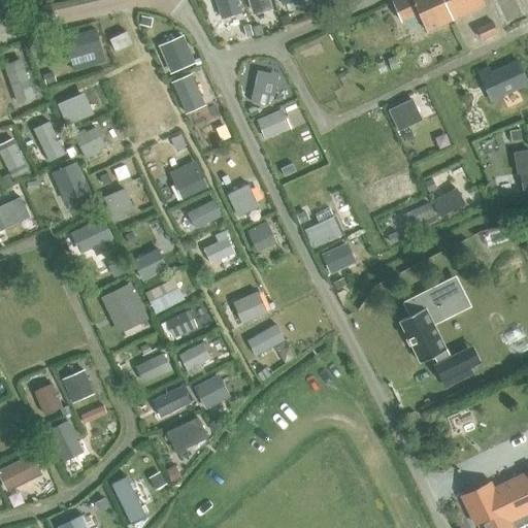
[(216,0),(222,18),(241,11),(236,0),(216,0)]
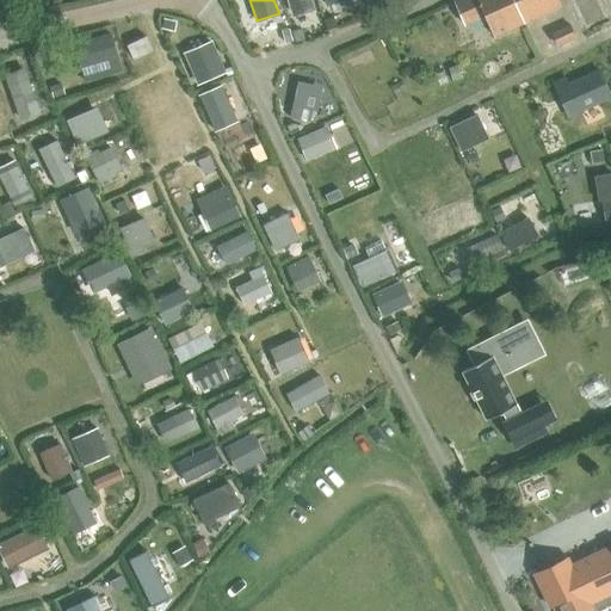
[(312,7),(308,0),(288,0),(292,13),(312,7)]
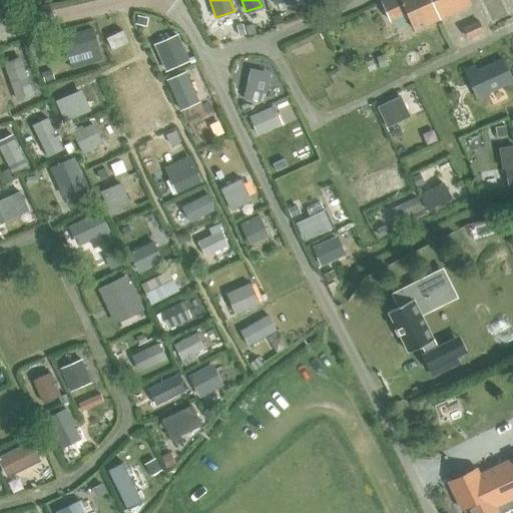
[(415,31),(471,5),(468,0),(381,0),(380,1),(390,22),(406,15),(415,31)]
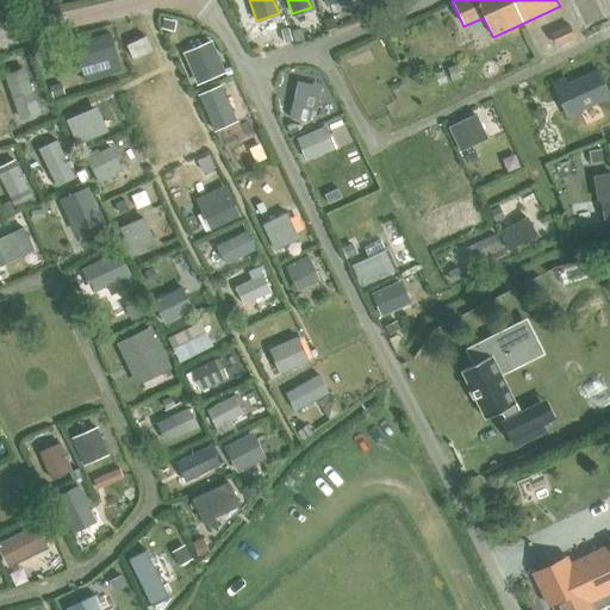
[(332,18),(324,20),(327,30),(336,27),(332,18)]
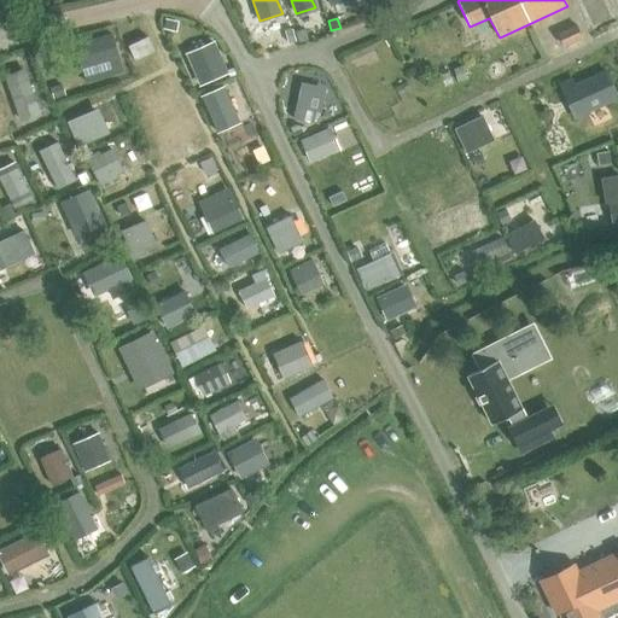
[(167,19),(164,29),(174,31),(176,22),(167,19)]
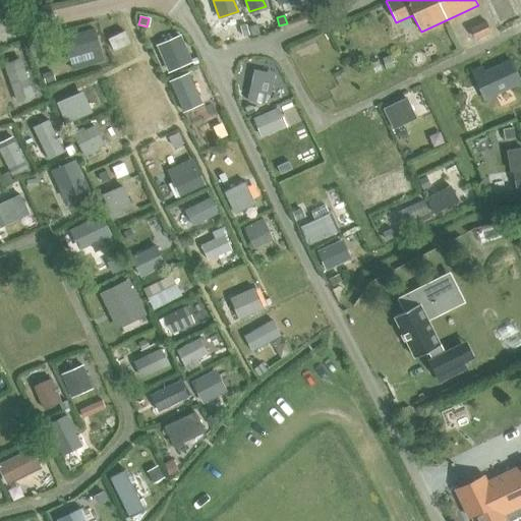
[(469,27),(475,40),(491,32),(486,19),(469,27)]
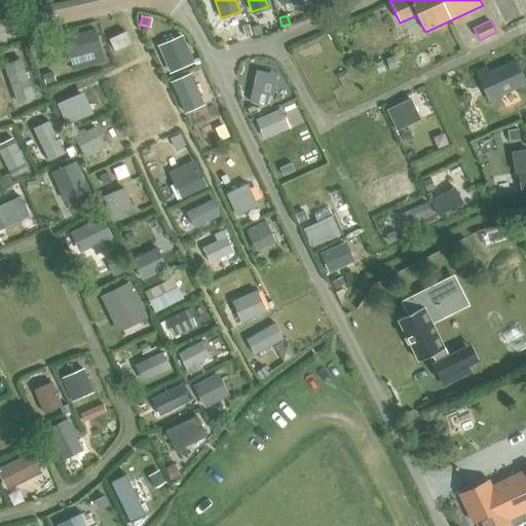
[(249,26),(242,27),(246,37),(252,35),(249,26)]
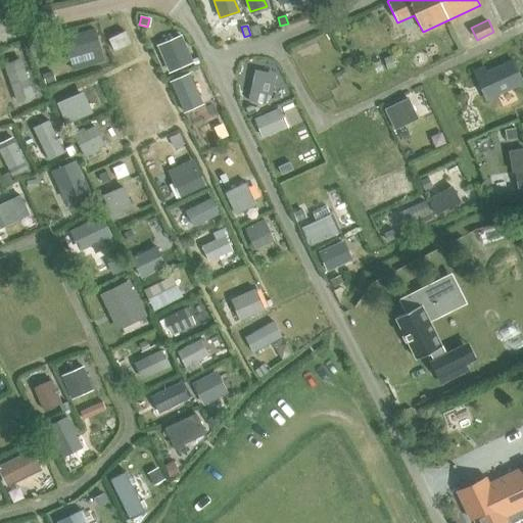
[(258,26),(250,28),(253,36),(260,35),(258,26)]
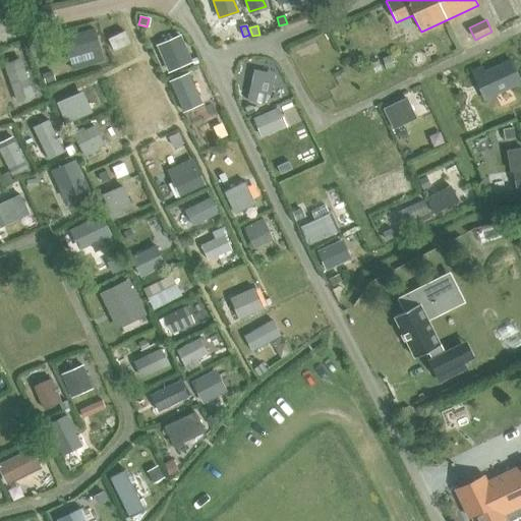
[(60,38),(71,71),(104,60),(94,27),(60,38)]
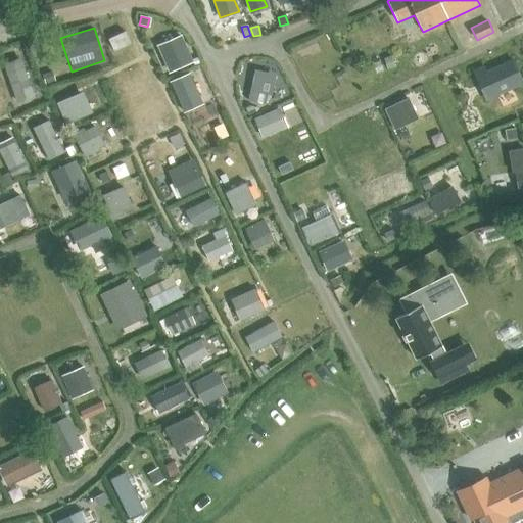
[(131,43),(125,32),(109,39),(114,51),(131,43)]
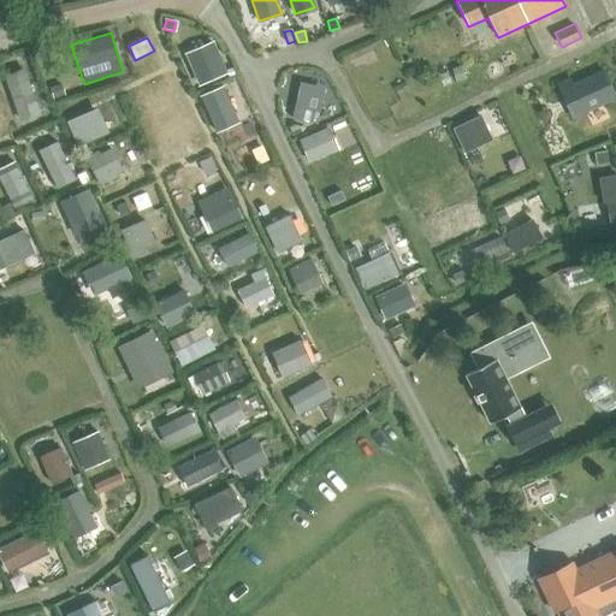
[(212,43),(187,53),(200,83),(223,72),(212,43)]
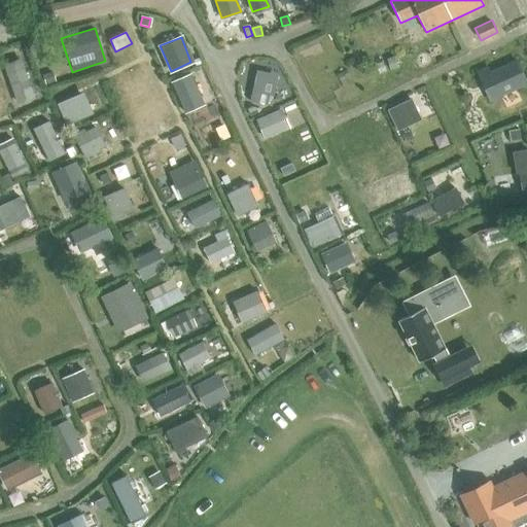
[(395,57),(387,60),(391,70),(398,67),(395,57)]
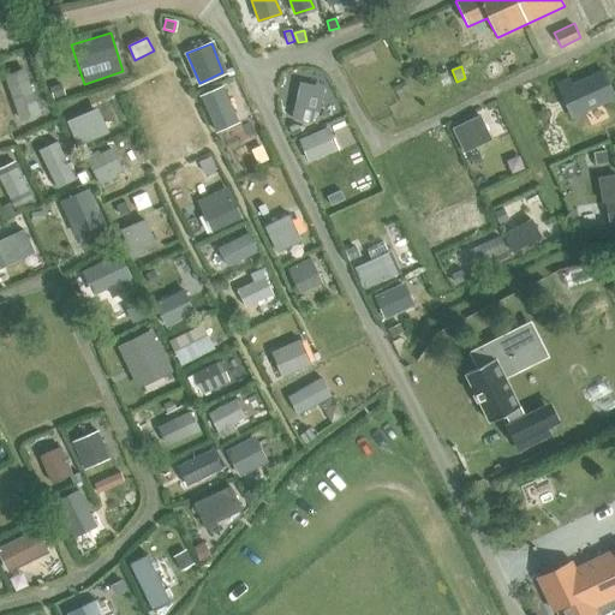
[(37,112),(24,72),(6,78),(19,118),(37,112)]
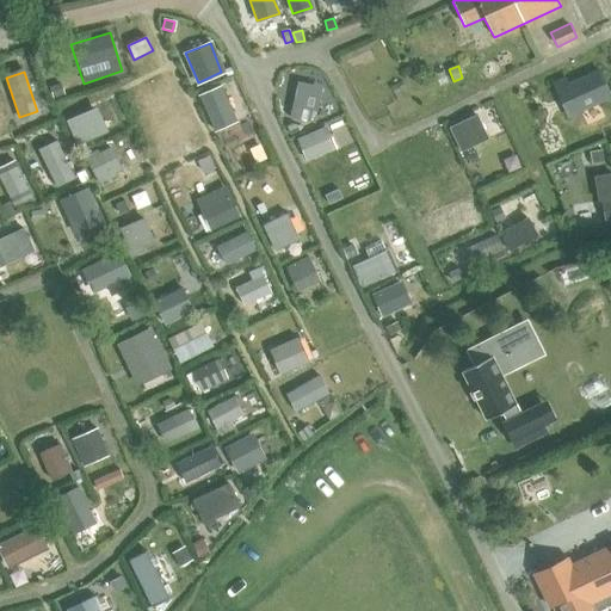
[(61,85),(51,88),(54,98),(65,94),(61,85)]
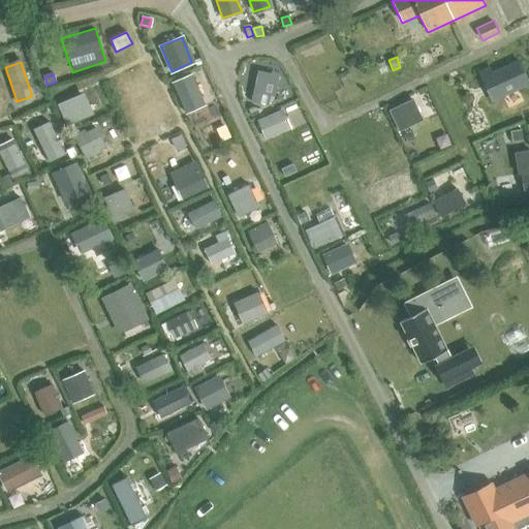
[(182,105),(200,97),(190,74),(172,83),(182,105)]
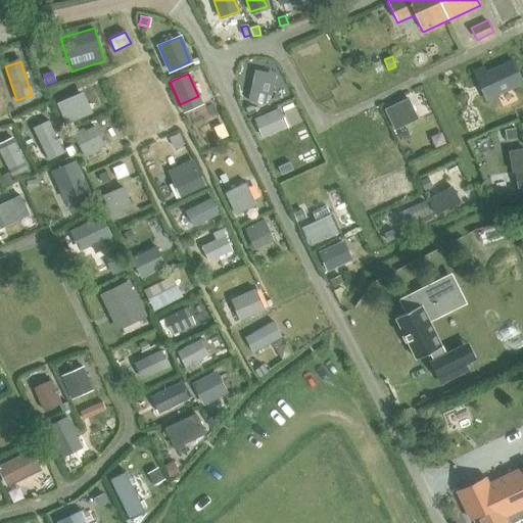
[(248,100),(269,104),(274,79),(253,75),(248,100)]
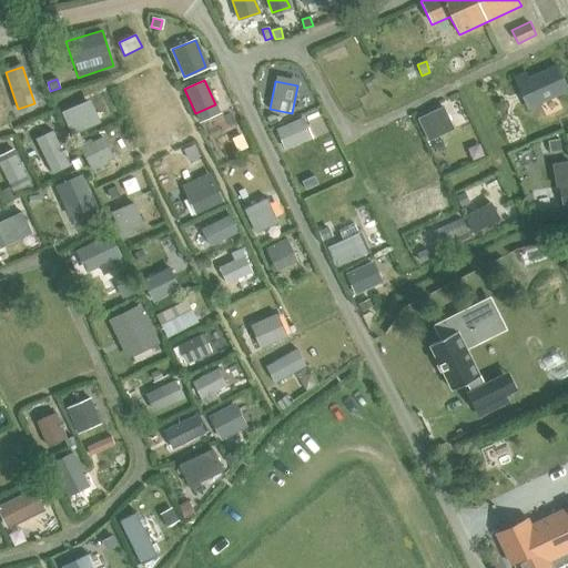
[(71,134),(97,123),(87,101),(62,112),(71,134)]
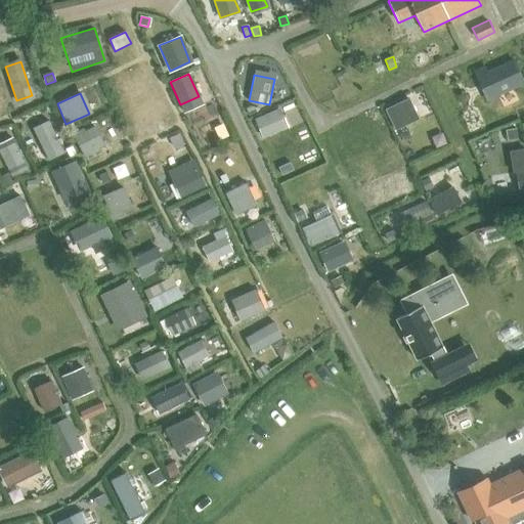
[(396,128),(417,118),(407,99),(387,108),(396,128)]
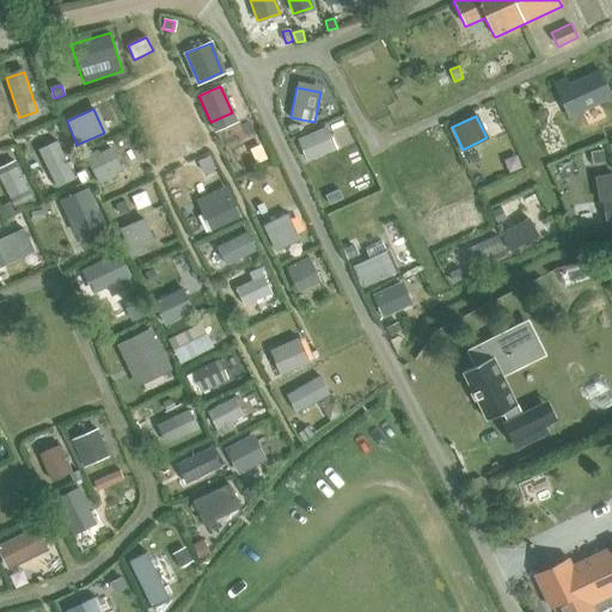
[(307,159),(334,147),(326,129),(299,140),(307,159)]
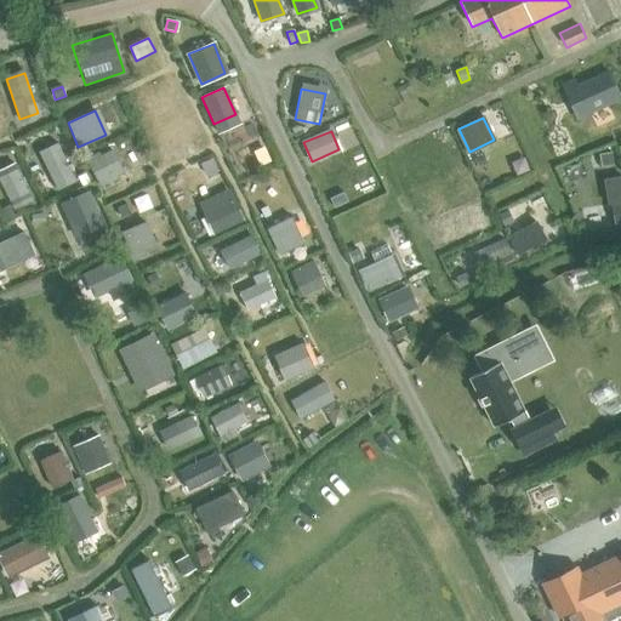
[(57,188),(75,180),(57,143),(39,152),(57,188)]
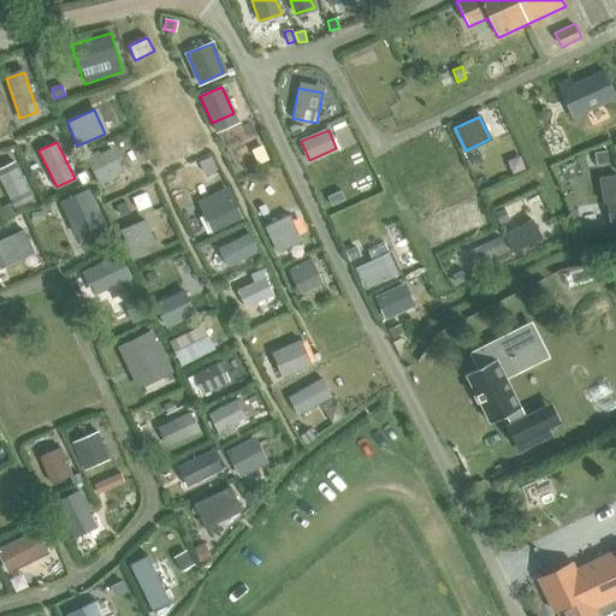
[(100,185),(114,177),(113,173),(122,170),(111,148),(99,154),(98,150),(86,157),(100,185)]
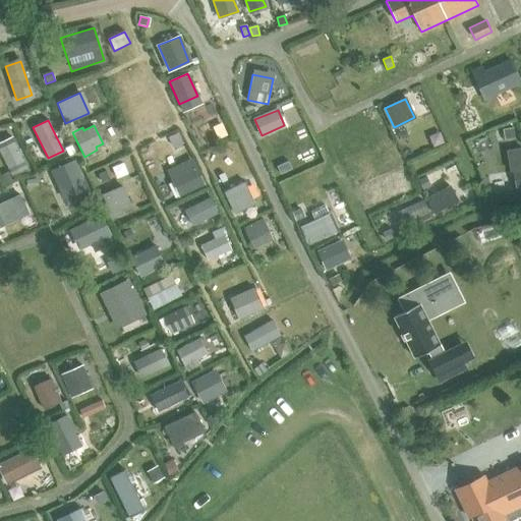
[(222,127),(215,131),(218,139),(226,135),(222,127)]
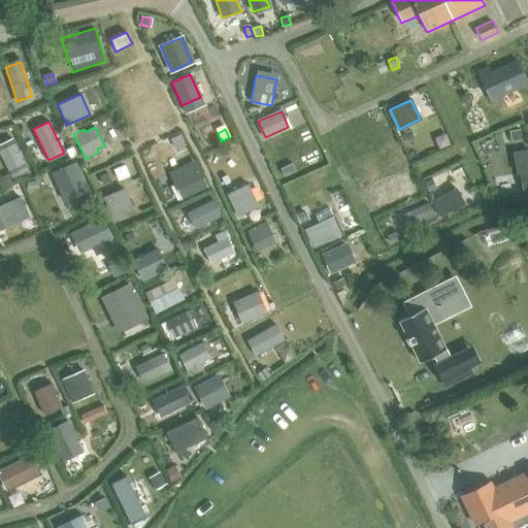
[(519,130),(507,132),(509,142),(520,140),(519,130)]
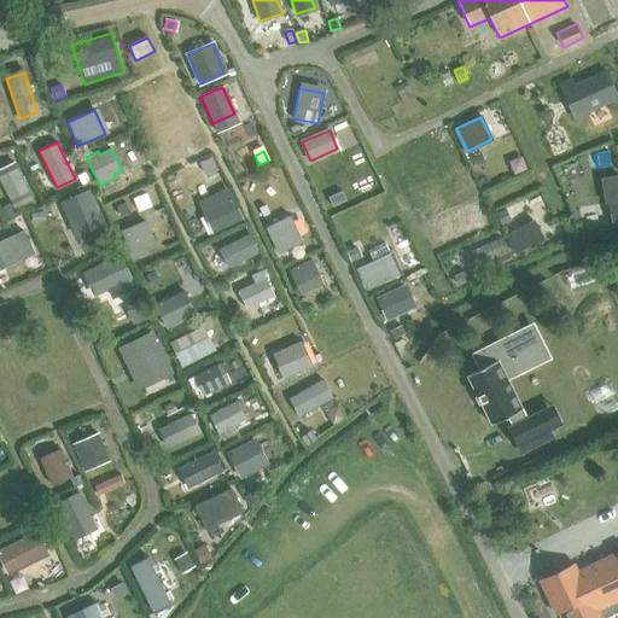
[(31,200),(13,163),(0,169),(0,178),(15,209),(31,200)]
